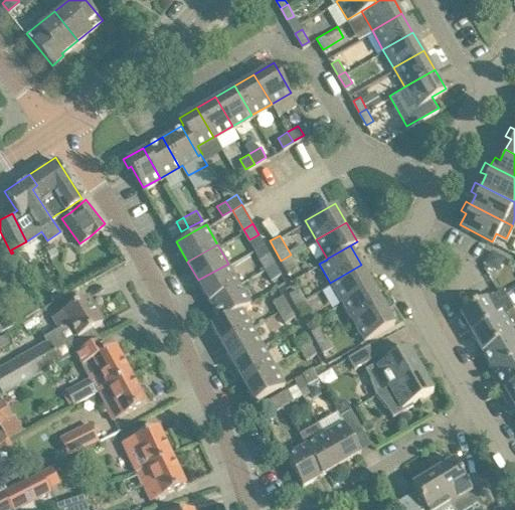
[(490,248),(483,262),(493,267),(499,265),(504,256),(490,248)]
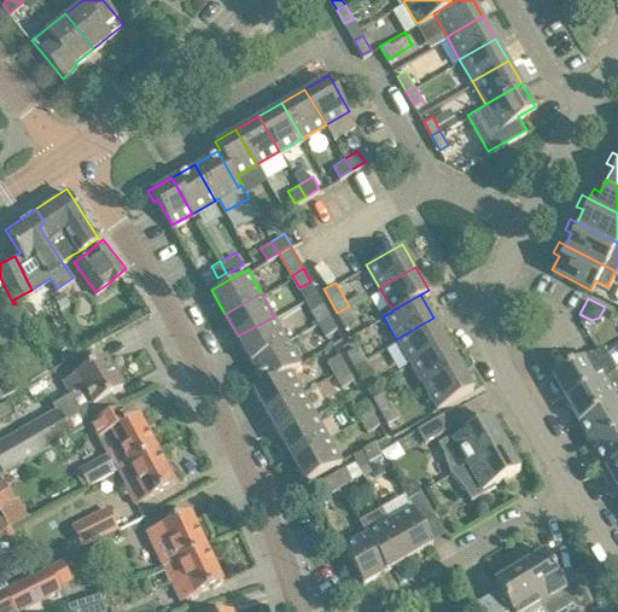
[(310,308),(318,321),(330,314),(322,302),(310,308)]
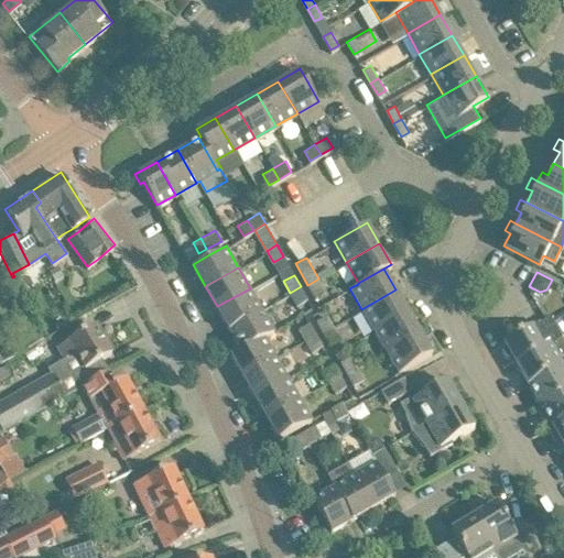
[(307,285),(314,296),(325,290),(318,279),(307,285)]
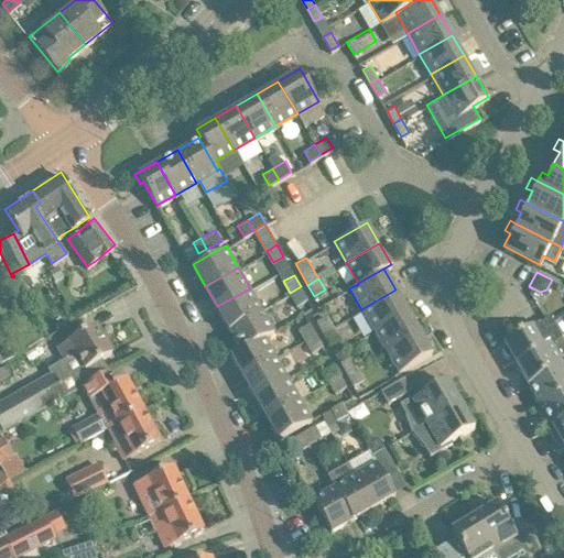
[(301,286),(290,293),(296,304),(307,297),(301,286)]
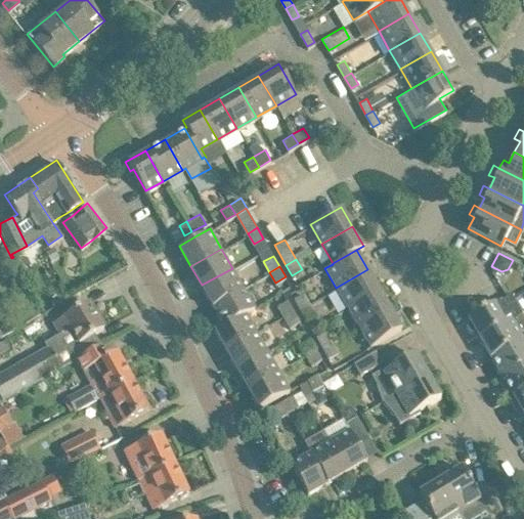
[(232,268),(202,285),(213,304),(243,287),(232,268)]
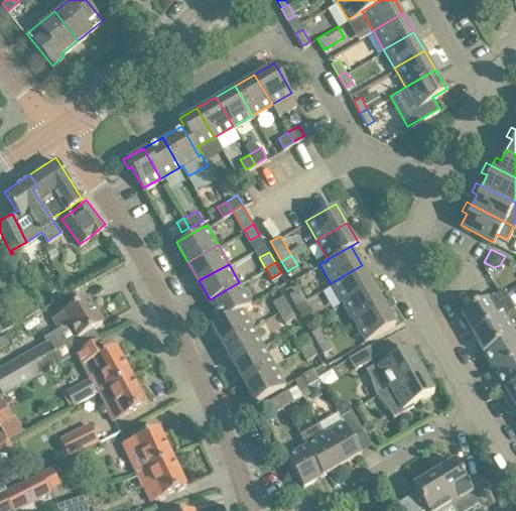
[(342,301),(373,283),(362,265),(331,283),(342,301)]
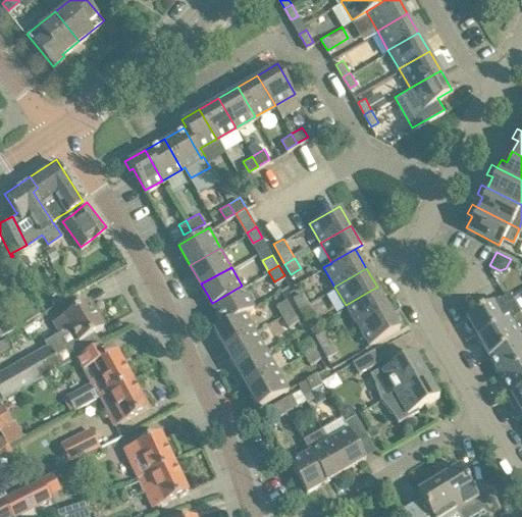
[(242,286),(212,303),(222,322),(213,327),(243,311),(243,310),(253,305),(242,286)]
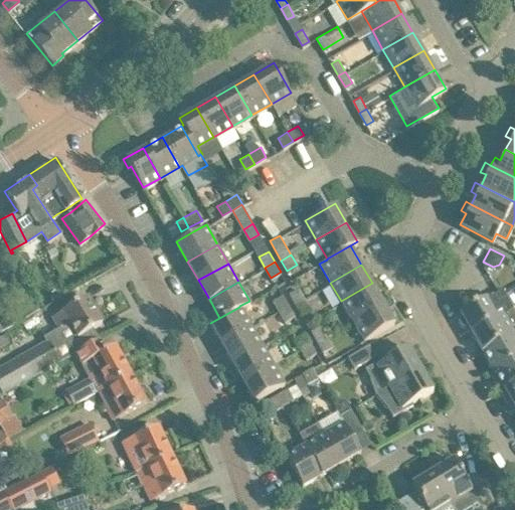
[(372,283),(341,301),(352,320),(383,302),(372,283)]
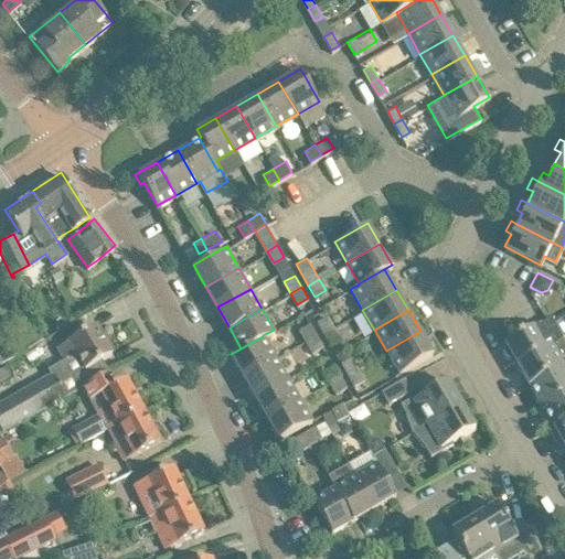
[(323,332),(334,325),(328,314),(317,321),(323,332)]
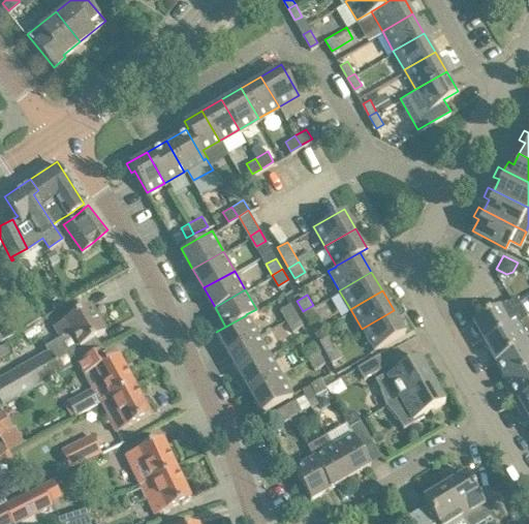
[(472,319),(474,321),(471,324),(471,326),(474,332),(477,333),(479,331),(484,339),(527,314),(519,301),(508,307),(504,301),(472,319)]
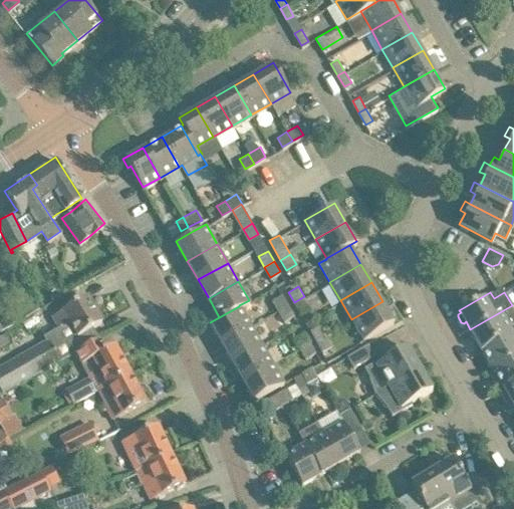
[(288,303),(282,293),(271,299),(277,309),(288,303)]
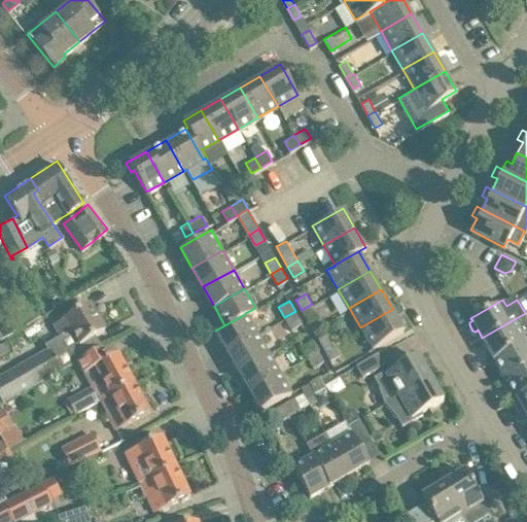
[(47,348),(0,374),(0,403),(61,368),(77,358),(100,345),(94,334),(104,327),(89,302),(54,322),(60,333),(44,343),(47,348)]
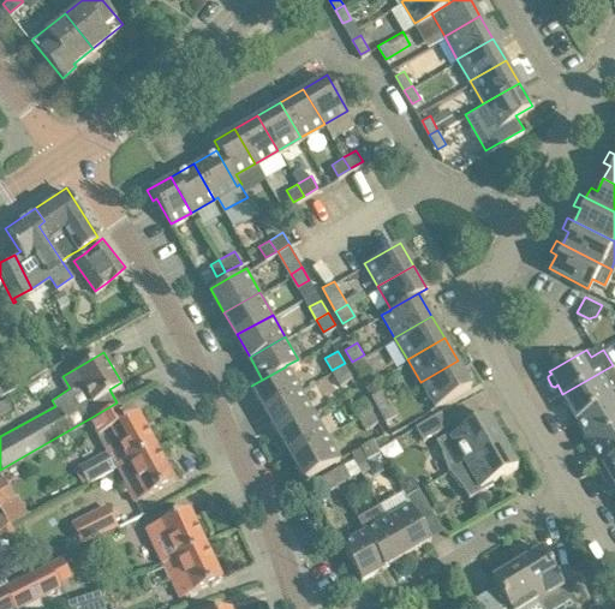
[(352,362),(359,374),(371,366),(364,354),(352,362)]
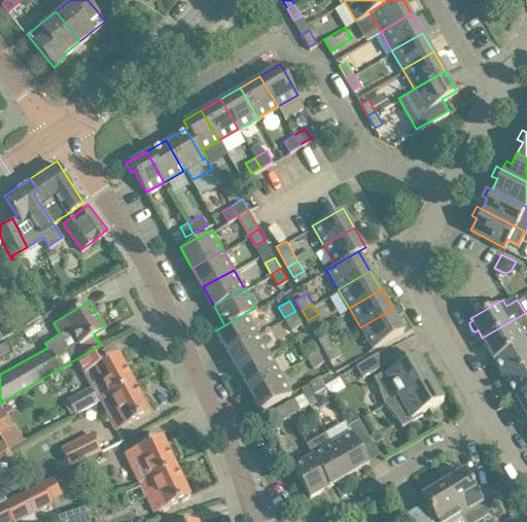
[(372,347),(385,340),(403,329),(392,309),(360,327),(372,347)]
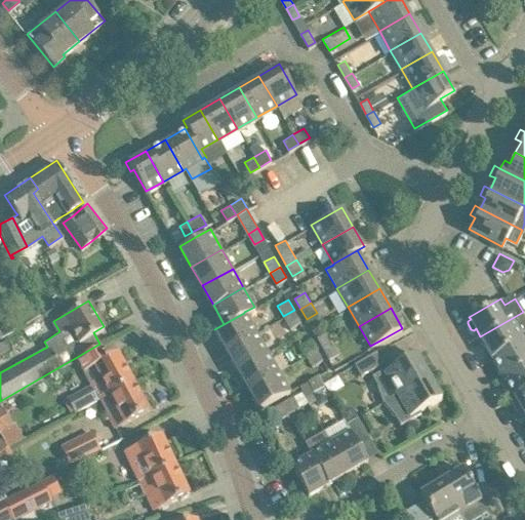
[(294,310),(283,316),(289,326),(300,320),(294,310)]
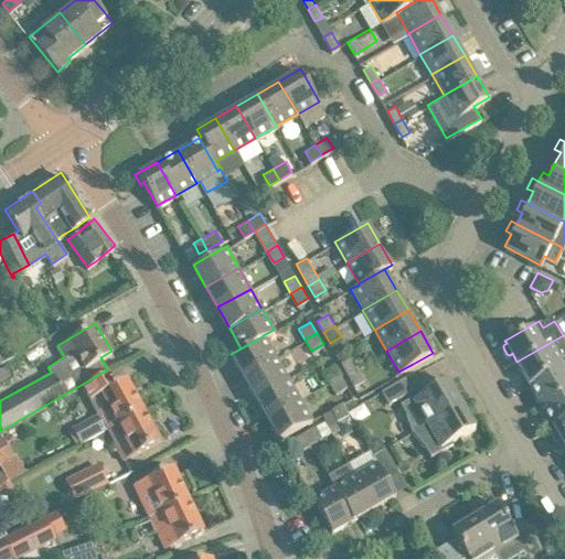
[(564,352),(564,339),(563,335),(516,362),(529,383),(563,363),(560,355),(564,352)]
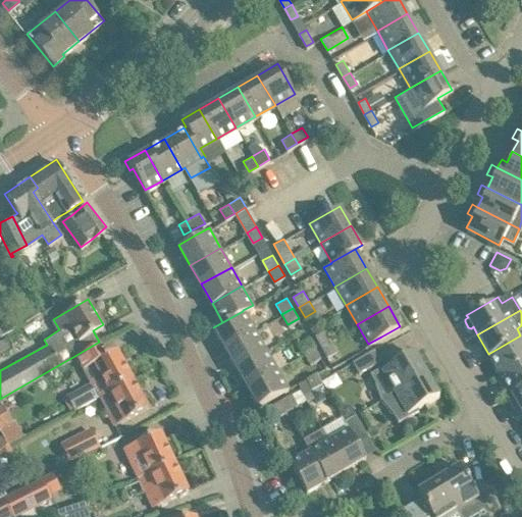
[(243,311),(213,327),(224,347),(254,329),(243,311)]
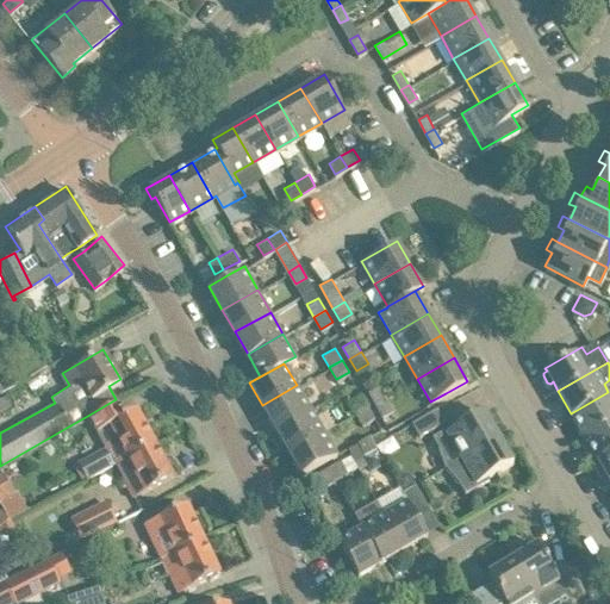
[(374,403),(387,396),(380,384),(367,391),(374,403)]
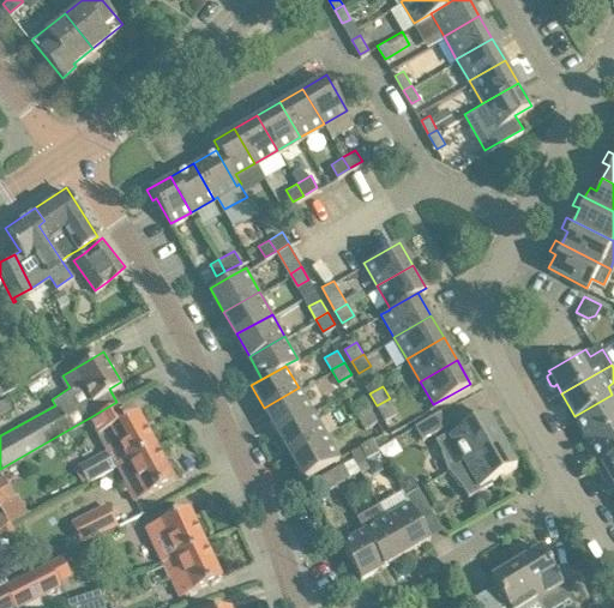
[(299,387),(264,408),(277,431),(312,410),(299,387)]
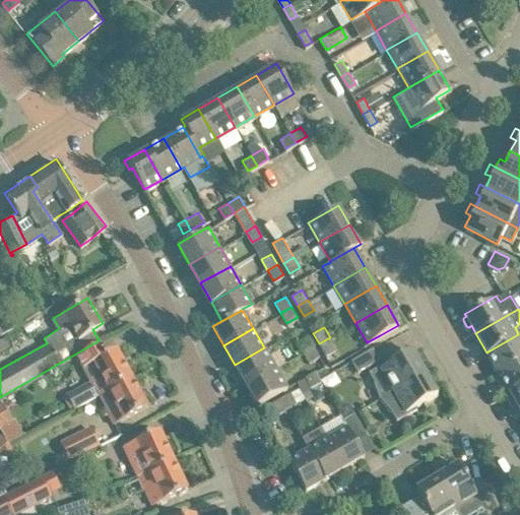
[(313,344),(307,334),(297,340),(303,350),(313,344)]
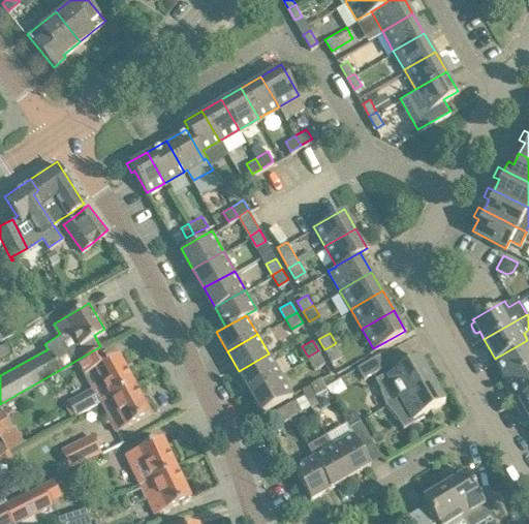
[(495,359),(506,377),(528,364),(528,342),(527,340),(495,359)]
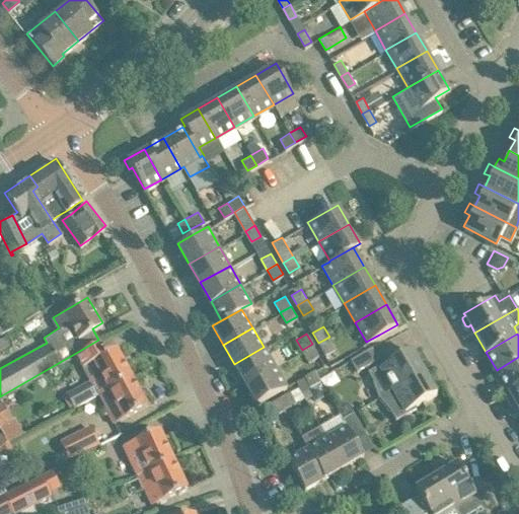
[(329,337),(318,343),(325,354),(336,347),(329,337)]
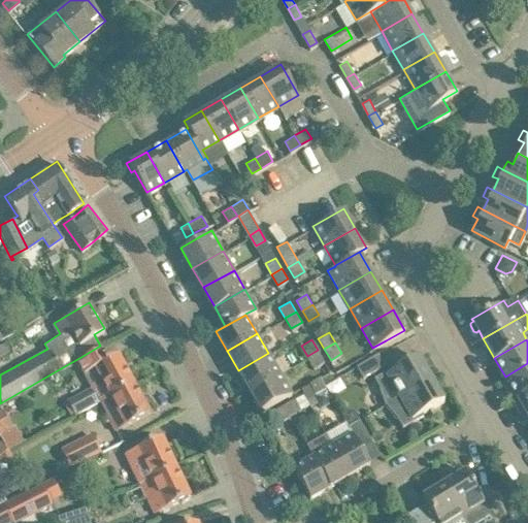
[(67,397),(75,413),(100,399),(133,381),(118,352),(107,357),(100,346),(77,359),(91,385),(67,397)]
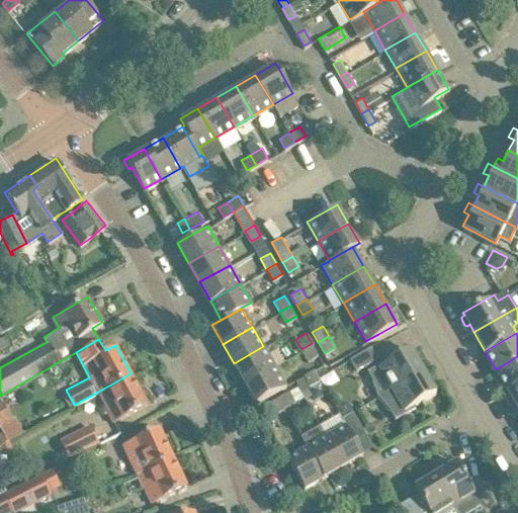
[(312,343),(301,349),(308,359),(318,353),(312,343)]
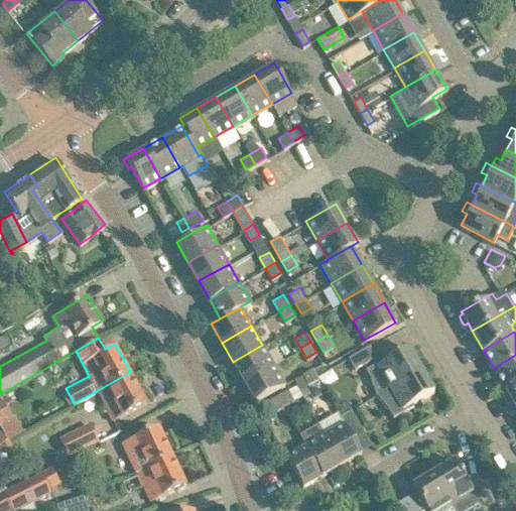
[(377,355),(370,344),(348,357),(354,368),(377,355)]
